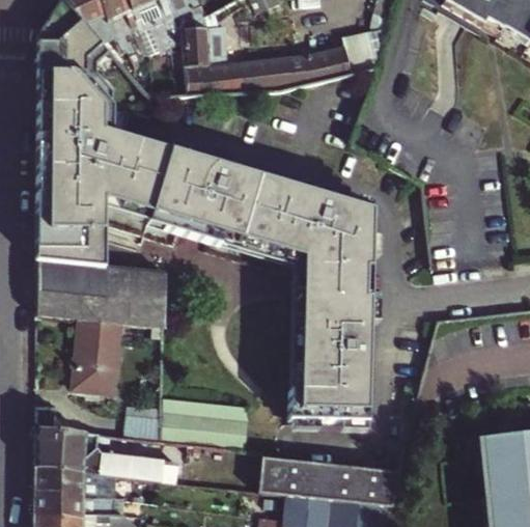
[(36,173),(35,262),(102,269),(103,192),(149,205),(146,216),(220,238),(223,227),(297,249),(297,384),(288,384),(288,416),(367,416),(370,289),(364,289),(365,261),(371,261),(372,202),(110,125),(111,99),(84,68),(84,52),(98,39),(64,0),(59,0),(38,33),(36,173)]
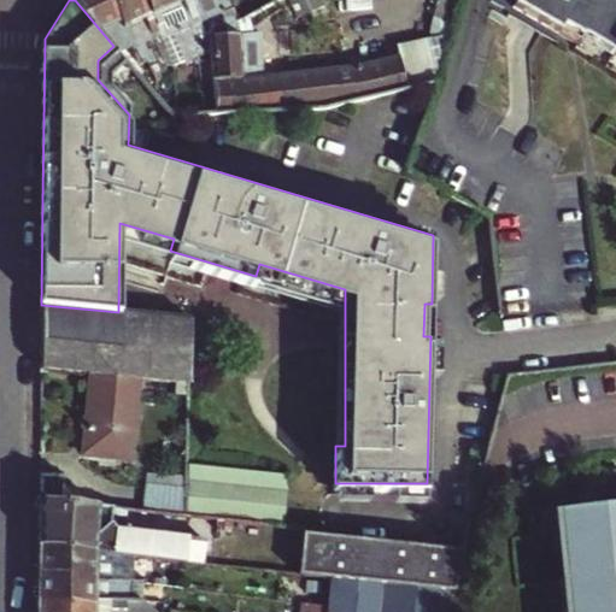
[(146,58),(140,59),(113,0),(75,0),(140,77),(151,70),(146,58)]
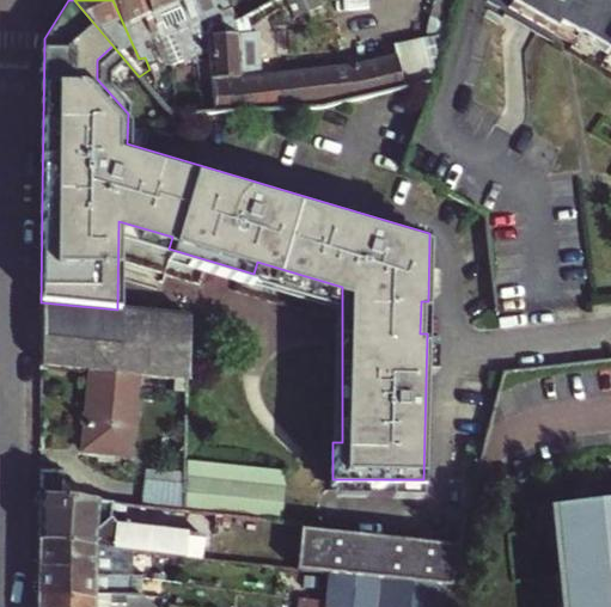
[(164,65),(171,61),(145,0),(112,0),(139,59),(145,57),(150,69),(152,75),(165,71),(164,65)]
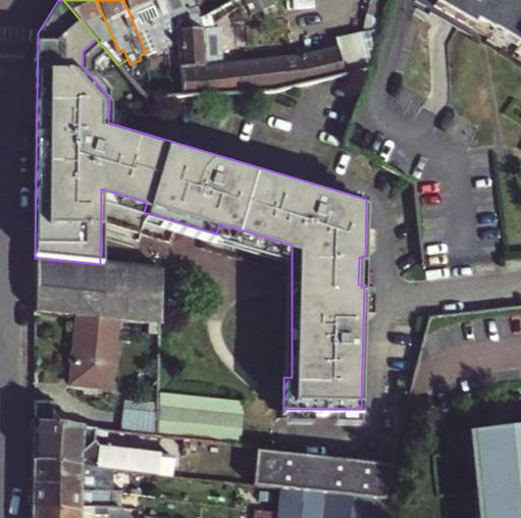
[(174,26),(170,16),(163,0),(123,0),(146,52),(147,54),(158,49),(164,65),(170,64),(167,45),(172,42),(167,32),(173,30),(174,26)]
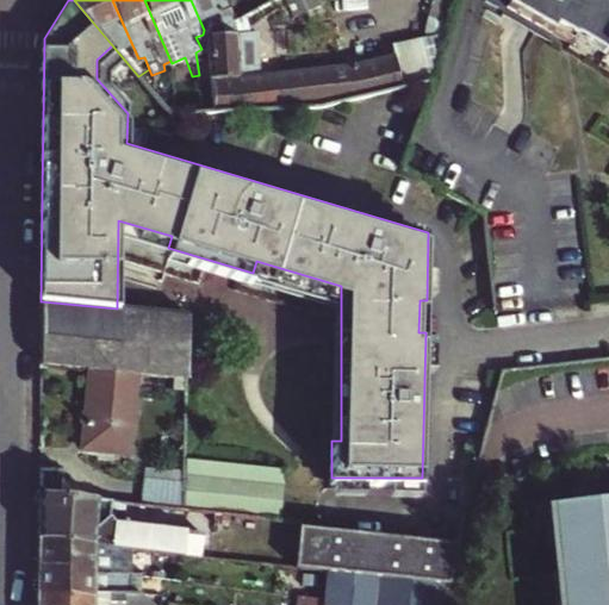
[(221,10),(231,5),(230,0),(191,0),(199,19),(221,10)]
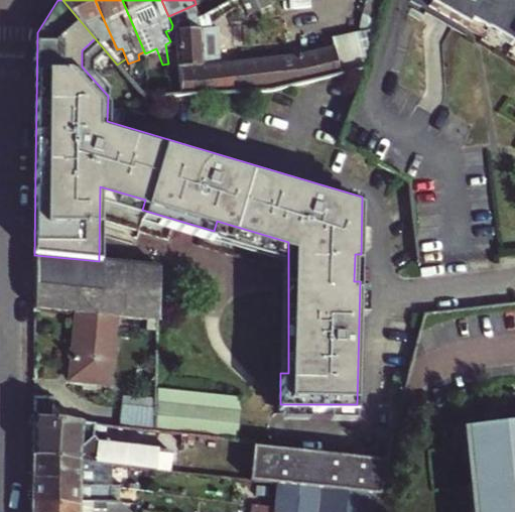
[(434,0),(433,2),(467,22),(474,20),(514,44),(514,0),(434,0)]
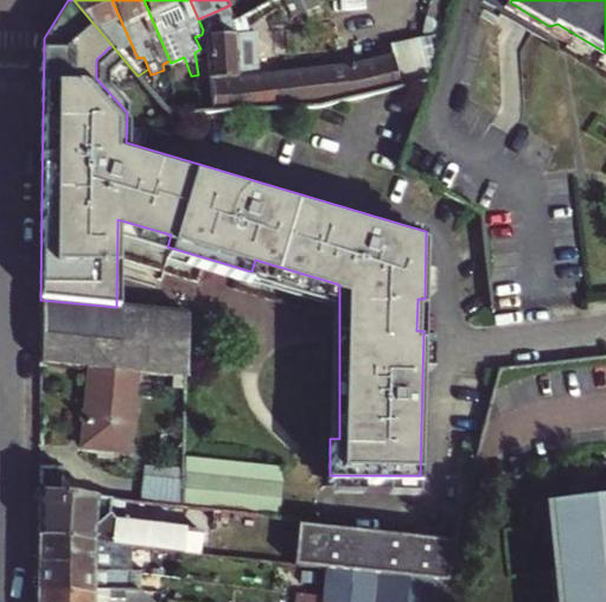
[(318,104),(400,85),(393,53),(314,72),(279,75),(238,76),(237,31),(234,20),(234,19),(222,19),(225,30),(208,32),(215,110),(318,104)]
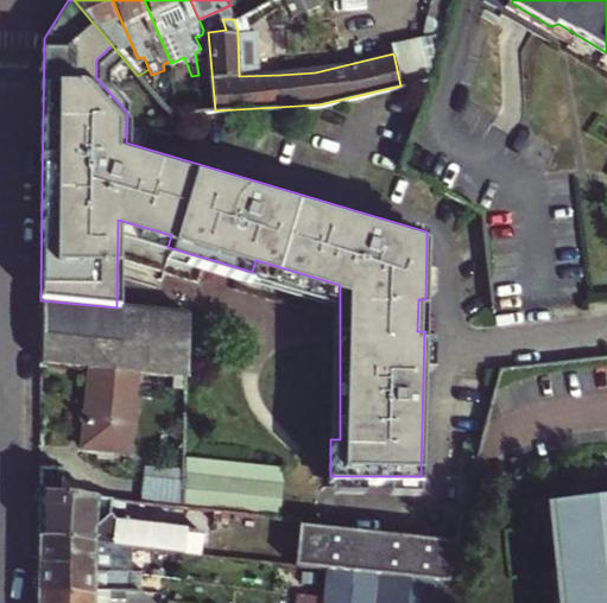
[(436,59),(440,50),(446,30),(410,36),(419,81),(431,77),(436,59)]
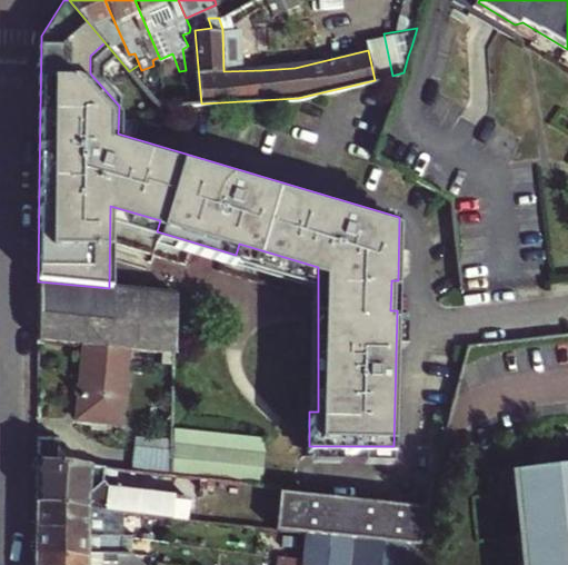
[(375,80),(392,76),(384,33),(366,36),(368,50),(375,80)]
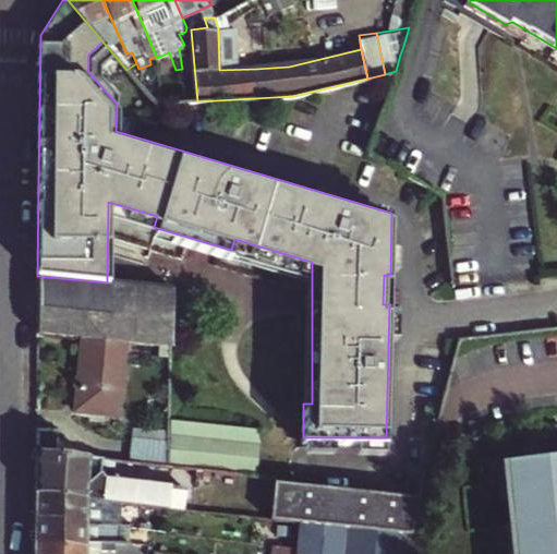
[(170,344),(171,322),(171,289),(164,288),(37,276),(36,330),(83,335),(125,339),(170,344)]
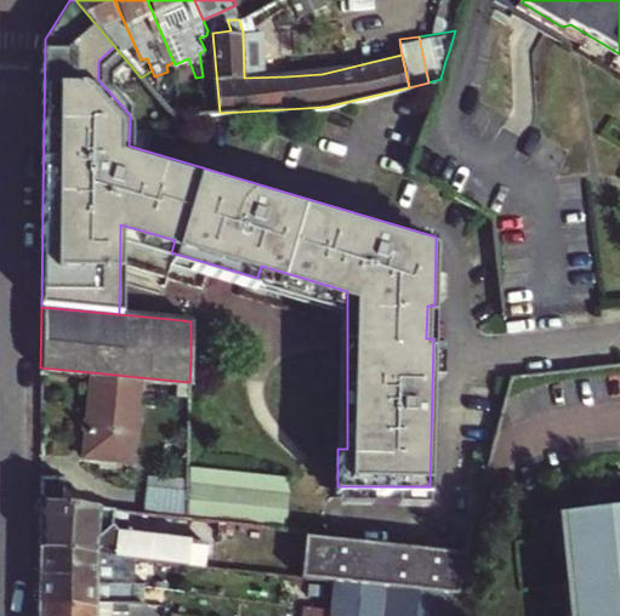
[(84,454),(131,457),(140,377),(92,372),(84,454)]
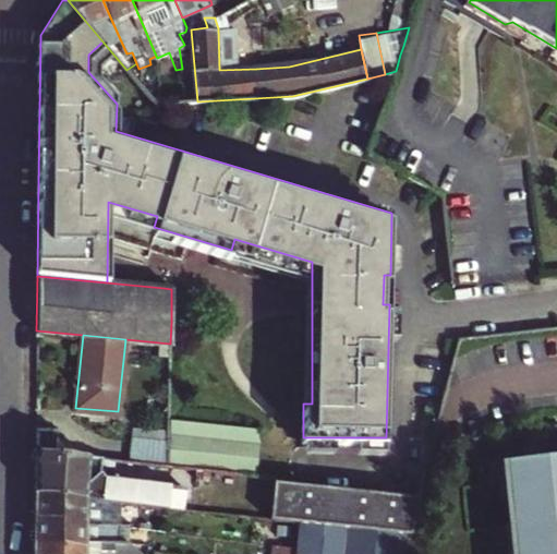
[(35,449),(58,452),(57,426),(35,426),(35,449)]
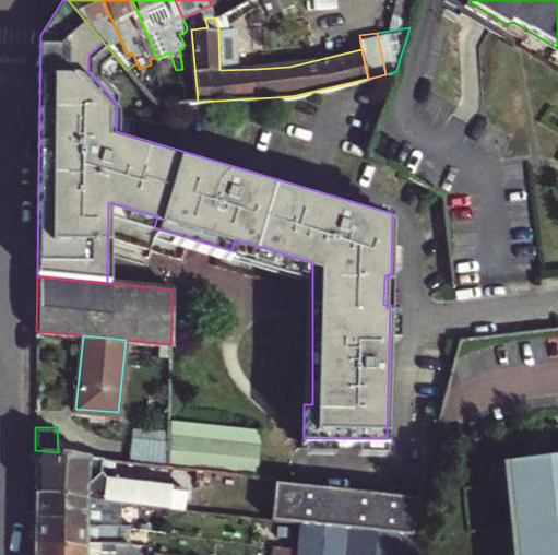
[(131,460),(167,462),(169,438),(133,436),(131,460)]
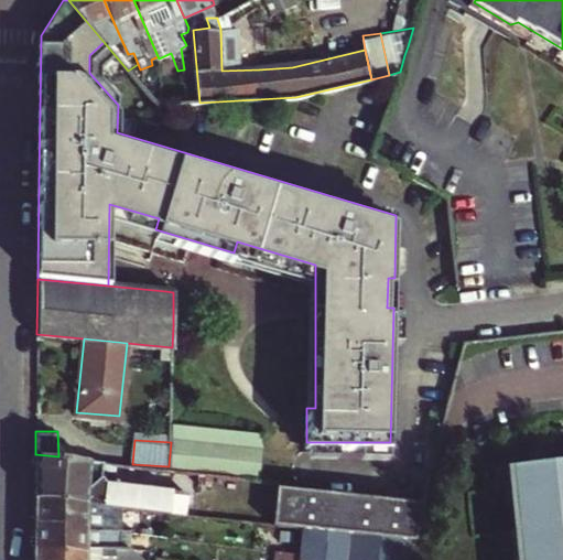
[(188,490),(119,483),(114,477),(123,470),(125,463),(58,456),(35,454),(35,496),(119,504),(186,512),(188,490)]
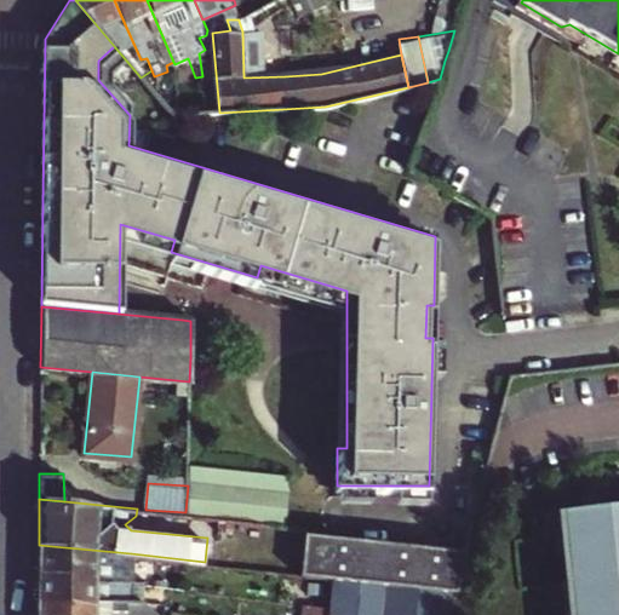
[(618,507),(552,515),(555,536),(557,553),(562,553),(566,581),(560,582),(560,585),(562,604),(563,614),(618,614),(618,507)]
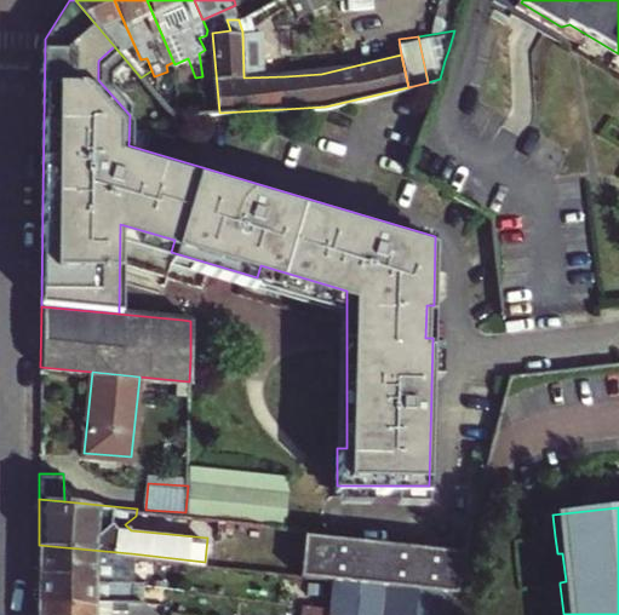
[(544,538),(555,536),(552,515),(542,516),(544,538)]
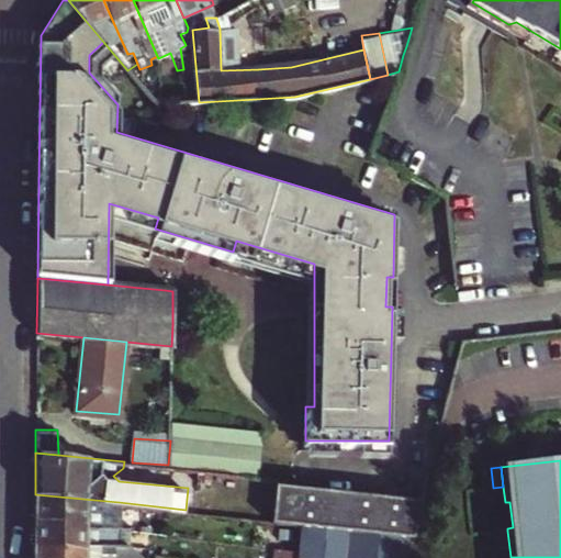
[(302,522),(413,534),(422,498),(278,483),(273,519),(302,522)]
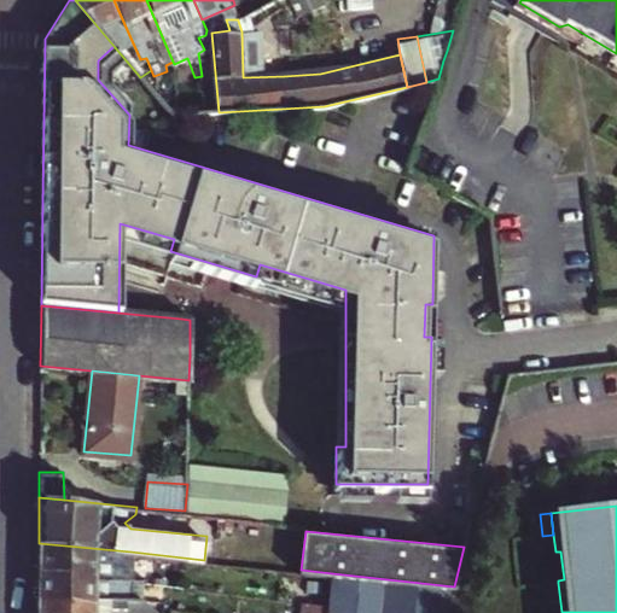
[(99,576),(131,577),(131,552),(39,543),(39,571),(99,576)]
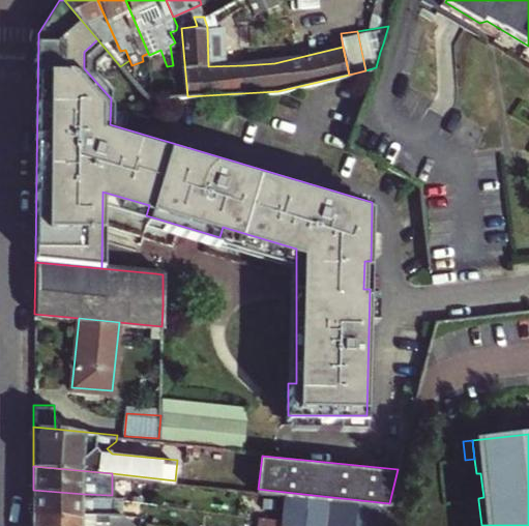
[(96,514),(112,514),(112,498),(112,495),(85,494),(33,490),(32,514),(82,519),(83,513),(96,514)]
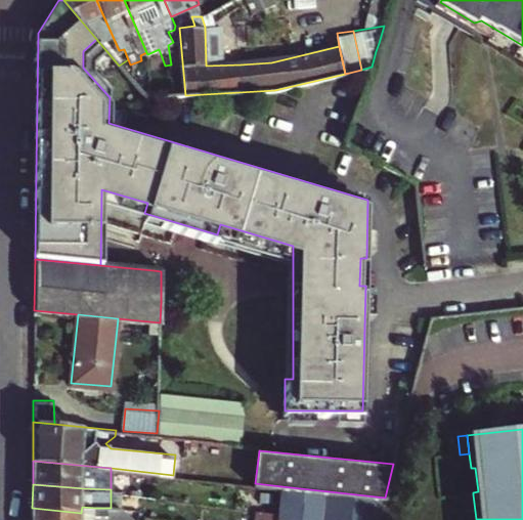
[(379,519),(385,497),(281,486),(279,511),(278,519),(379,519)]
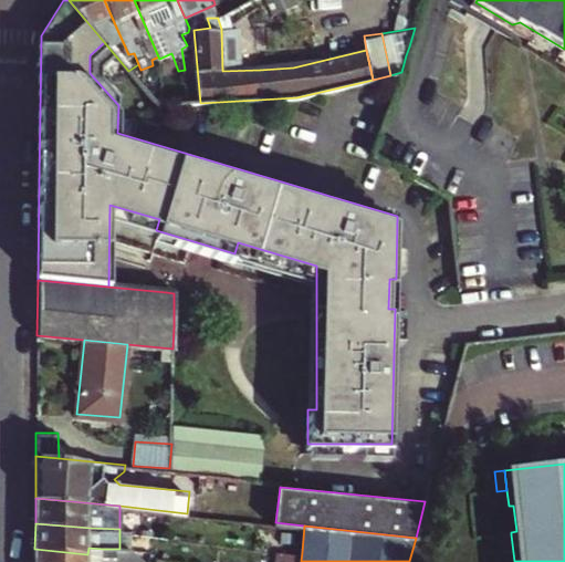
[(503,553),(513,552),(511,534),(501,536),(503,553)]
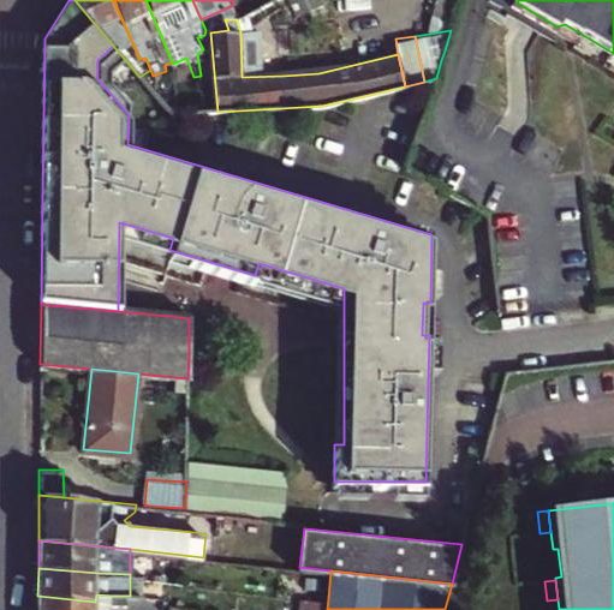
[(37,609),(111,609),(112,604),(112,596),(96,594),(95,602),(37,596),(37,609)]
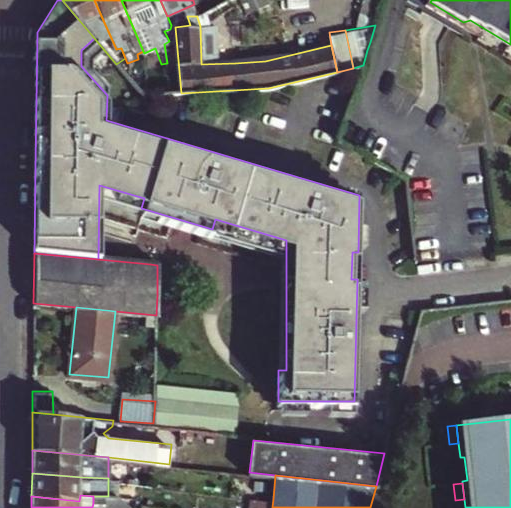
[(93,503),(121,505),(122,496),(108,496),(93,496),(93,503)]
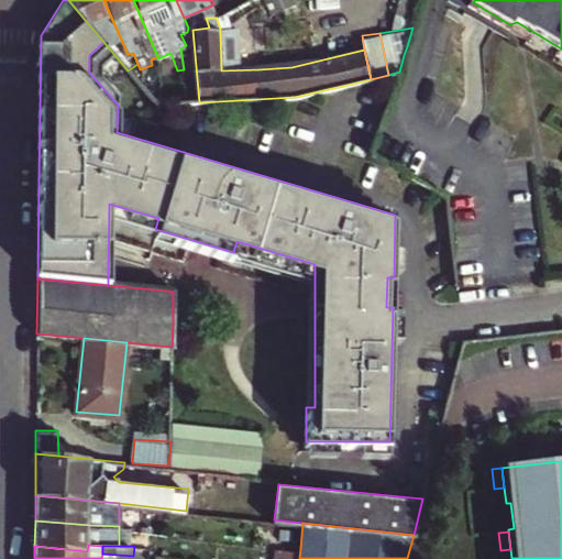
[(276,558),(299,558),(300,549),(277,547),(276,558)]
